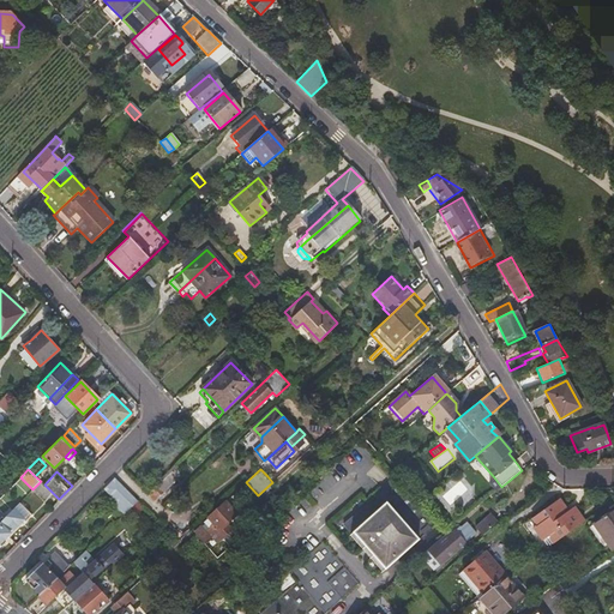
[(137,500),(114,476),(103,487),(118,500),(115,503),(125,512),(137,500)]
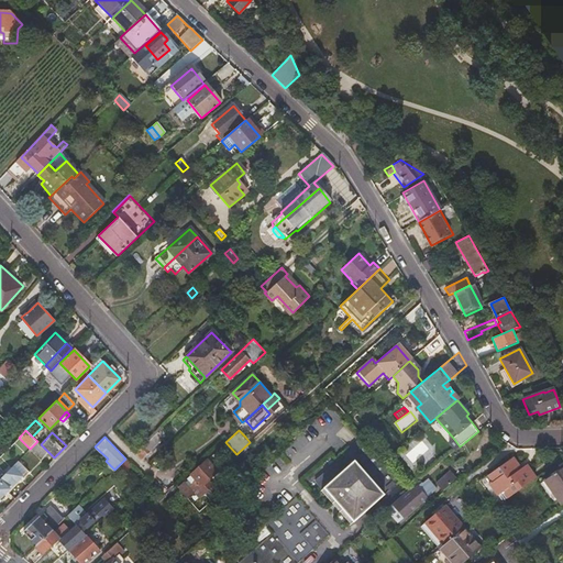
[(365,438),(363,440),(394,475),(396,473),(365,438)]
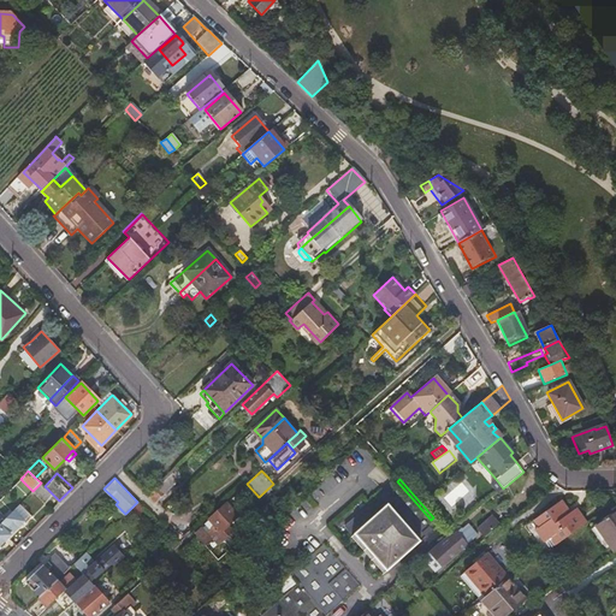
[(431,520),(397,481),(344,526),(350,533),(354,531),(383,563),(389,569),(421,542),(431,552),(433,550),(446,538),(448,537),(431,520)]
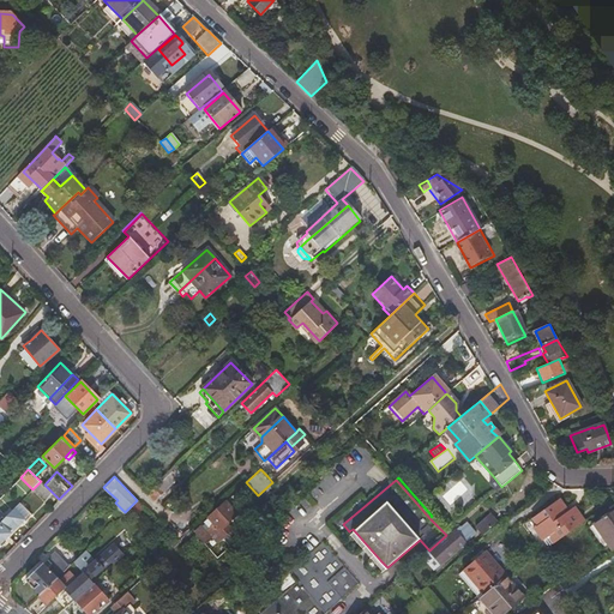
[(52,492),(44,485),(41,481),(32,489),(44,500),(52,492)]
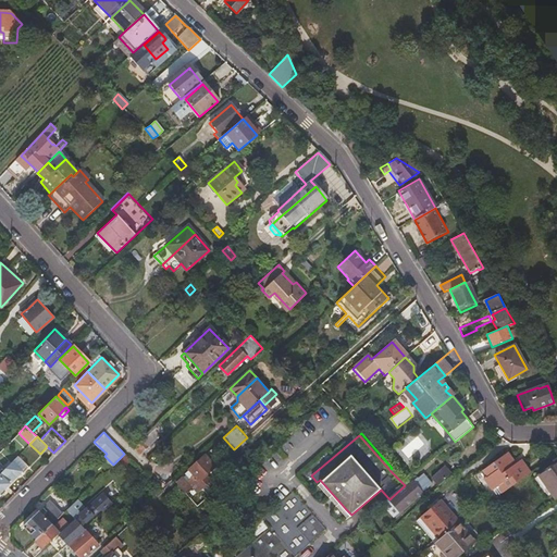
[(145,436),(134,447),(143,453),(144,452),(143,450),(151,443),(145,436)]
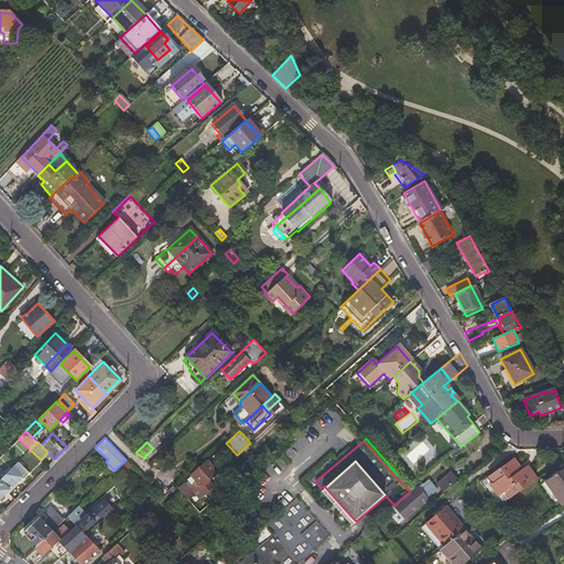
[(512,496),(538,478),(529,465),(522,468),(517,461),(513,459),(489,476),(495,484),(491,486),(502,502),(512,496)]
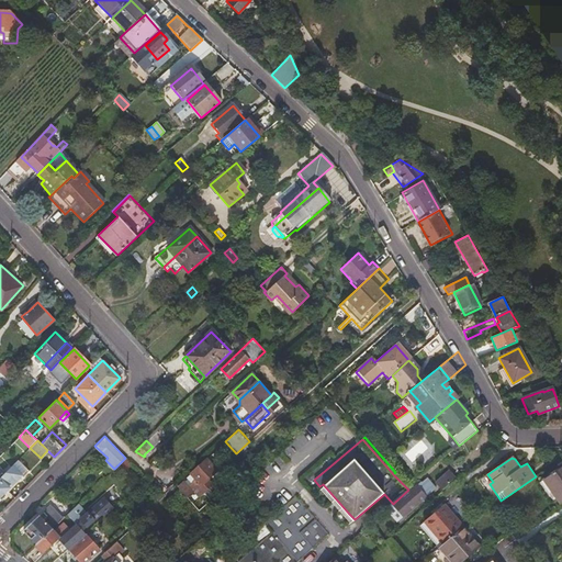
[(208,459),(177,485),(187,497),(191,502),(197,496),(198,496),(211,484),(206,479),(217,470),(208,459)]
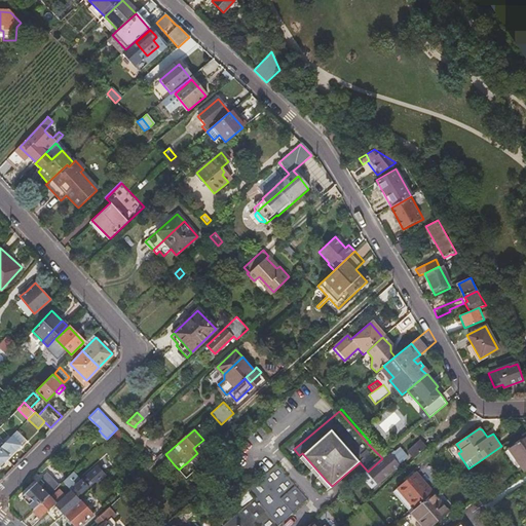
[(10,437),(20,445),(25,439),(16,430),(10,437)]
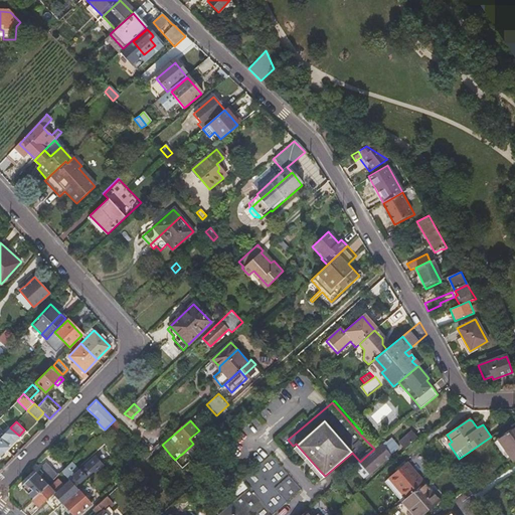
[(362,433),(360,435),(374,449),(385,439),(372,423),(362,433)]
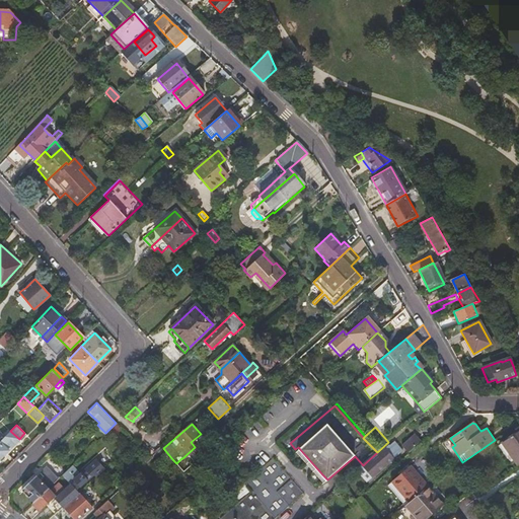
[(0,441),(0,458),(19,439),(10,431),(0,441)]
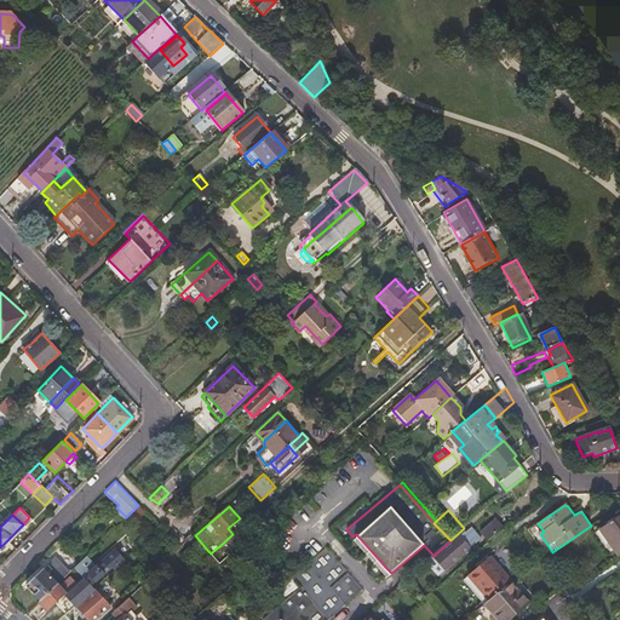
[(619,516),(600,530),(619,557),(619,556),(619,516)]
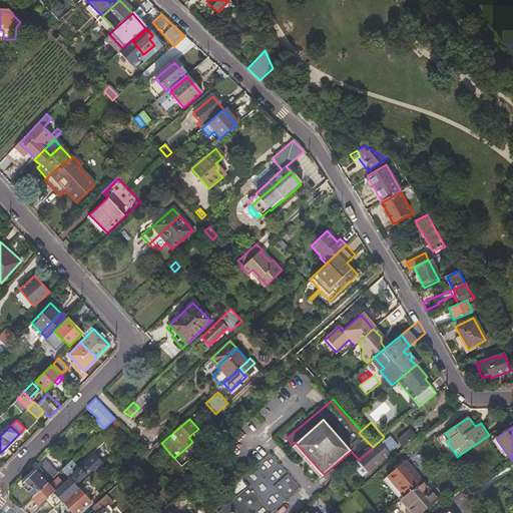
[(400,448),(402,450),(411,443),(409,442),(416,436),(411,430),(398,441),(403,446),(400,448)]
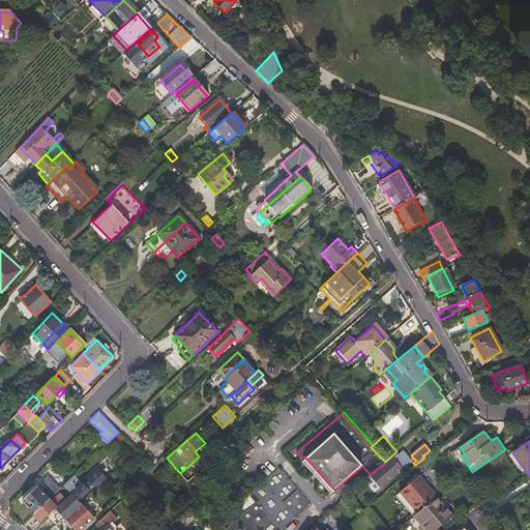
[(384,463),(373,473),(384,486),(411,461),(403,452),(398,457),(398,455),(386,465),(384,463)]
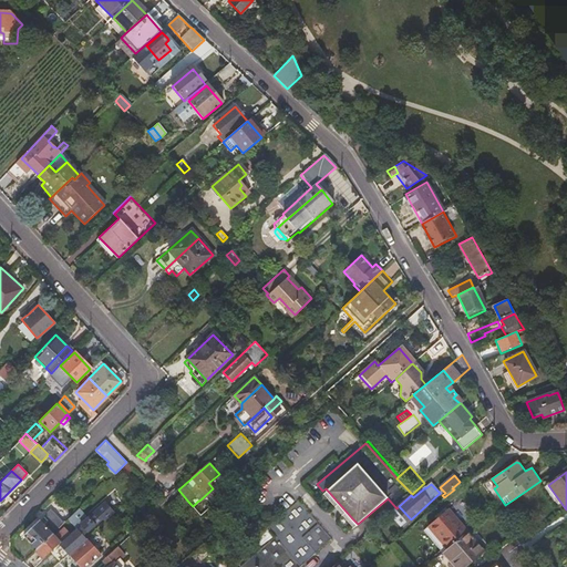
[(298,566),(323,545),(330,538),(331,538),(298,501),(290,507),(266,528),(274,537),(238,566),(298,566)]
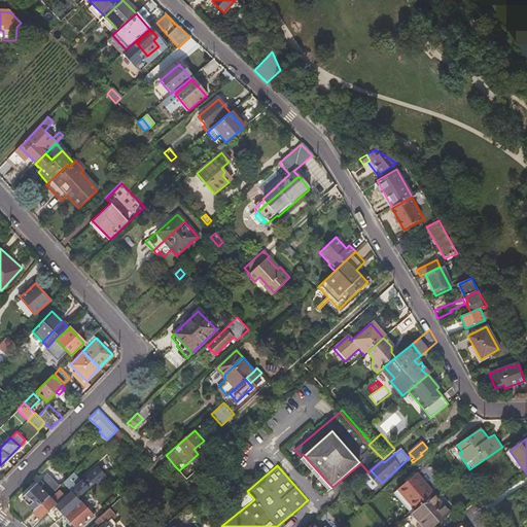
[(104,475),(97,466),(75,487),(77,489),(72,493),(72,492),(57,505),(64,514),(65,514),(79,500),(79,499),(76,497),(95,481),(96,482),(104,475)]
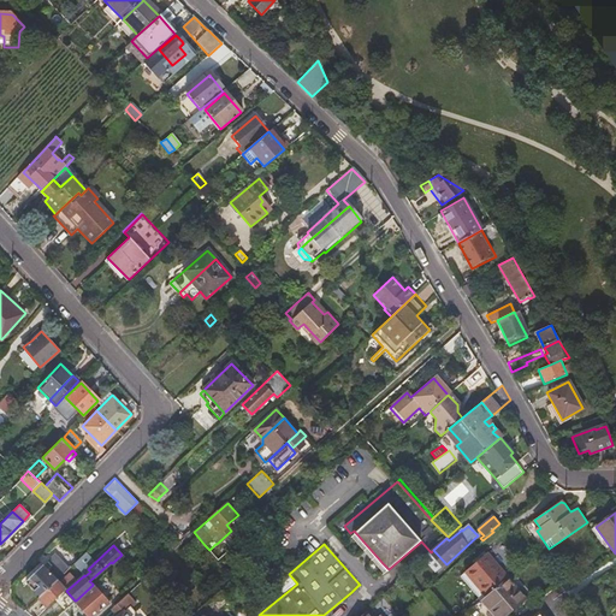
[(25,581),(39,596),(57,579),(64,572),(67,568),(54,554),(49,558),(25,581)]
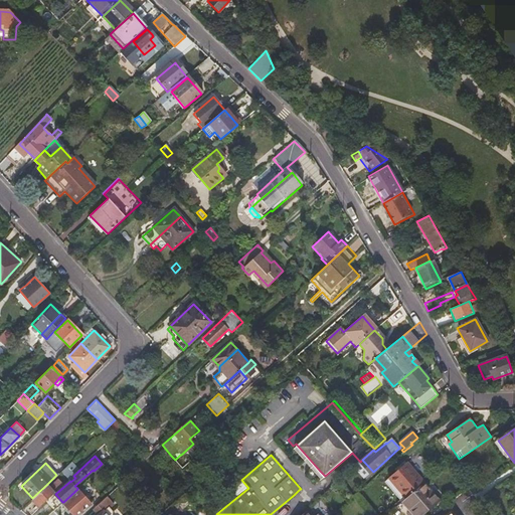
[(388,479),(397,491),(416,474),(406,463),(388,479)]
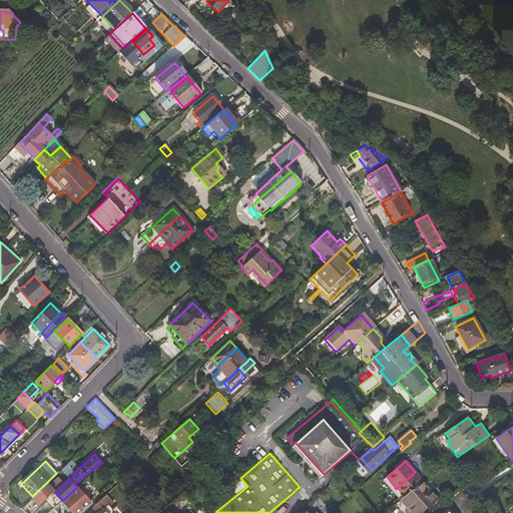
[(72,471),(65,464),(60,469),(67,476),(72,471)]
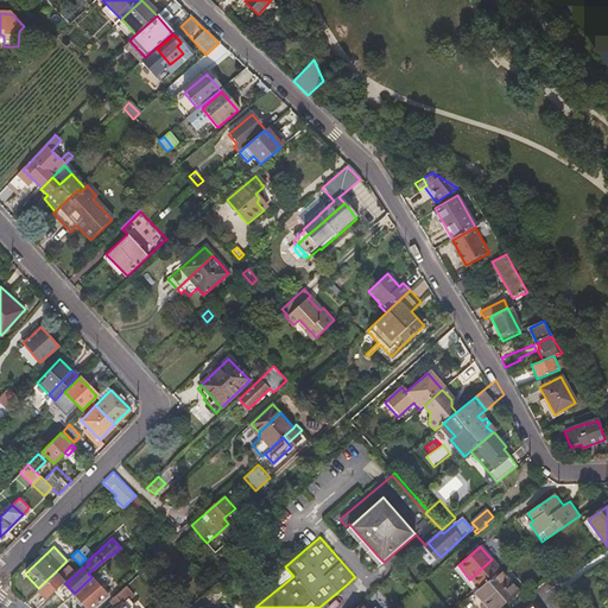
[(80,564),(71,556),(68,559),(78,570),(81,567),(80,564)]
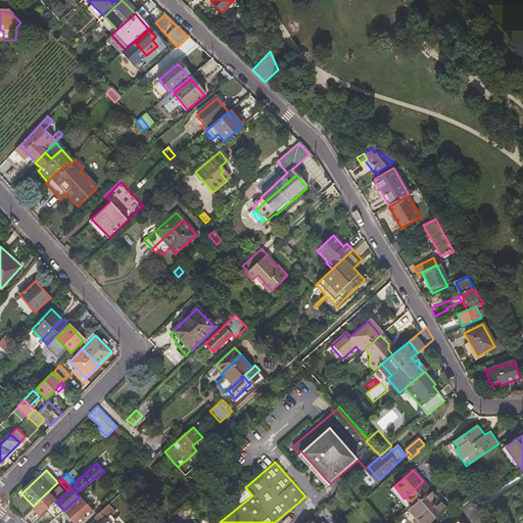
[(423,481),(403,498),(412,508),(431,490),(423,481)]
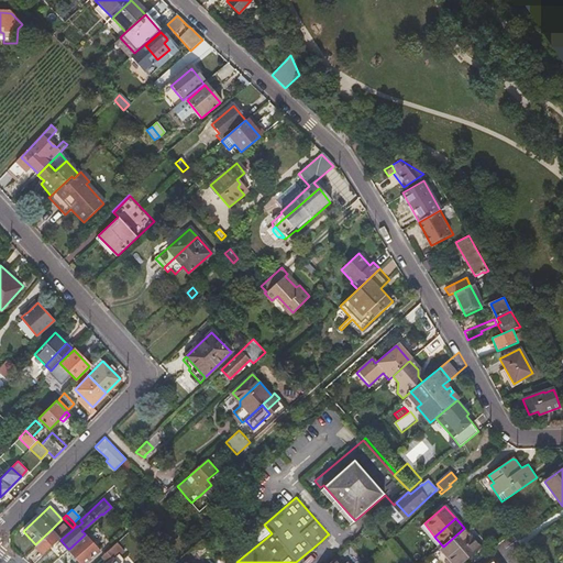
[(52,529),(35,544),(44,553),(69,529),(64,522),(54,531),(52,529)]
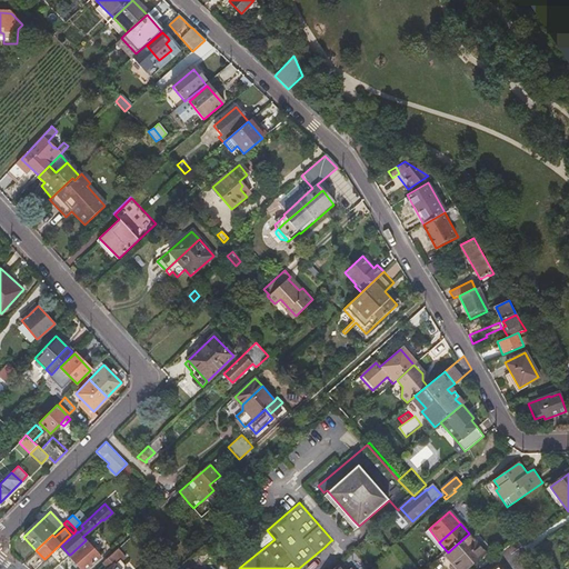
[(448,552),(438,560),(446,568),(467,568),(487,552),(470,533),(469,533),(448,552)]
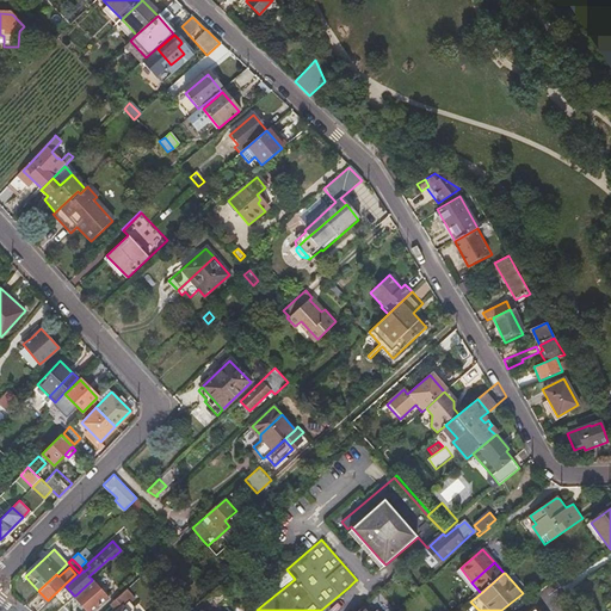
[(139,578),(110,604),(112,608),(109,610),(117,610),(133,597),(131,596),(144,584),(139,578)]
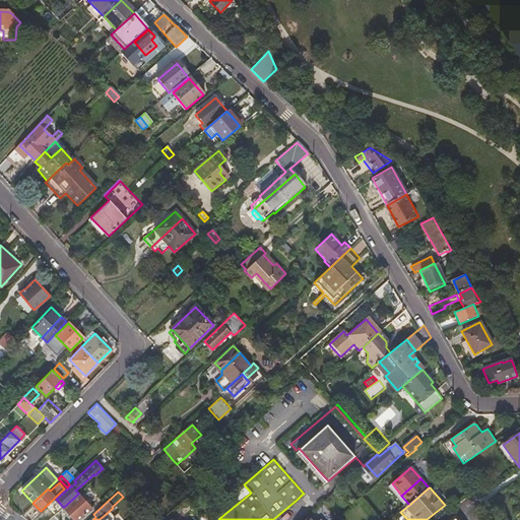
[(63,507),(54,515),(58,519),(62,519),(69,513),(74,519),(79,519),(92,509),(78,494),(64,507),(63,507)]
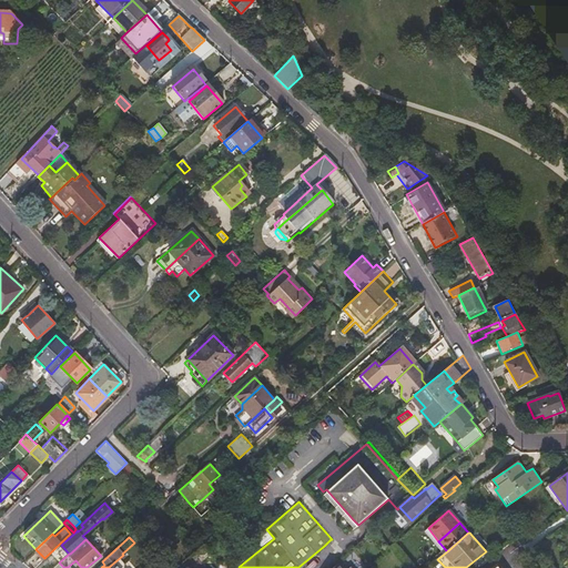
[(138,567),(140,567),(149,560),(143,555),(134,564),(138,567)]
